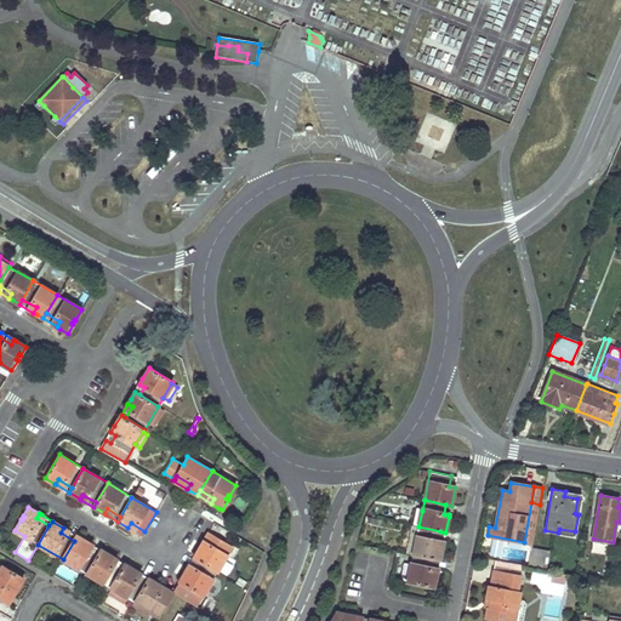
[(144,531),(131,523),(127,528),(132,530),(142,536),(144,531)]
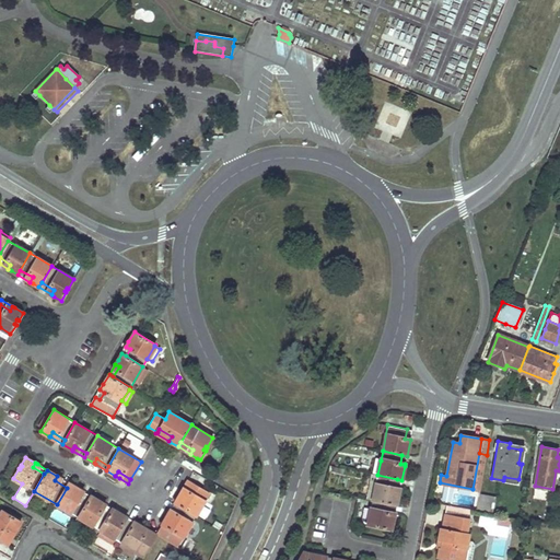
[(395,488),(397,479),(377,475),(372,500),(392,504),(396,504),(399,489),(395,488)]
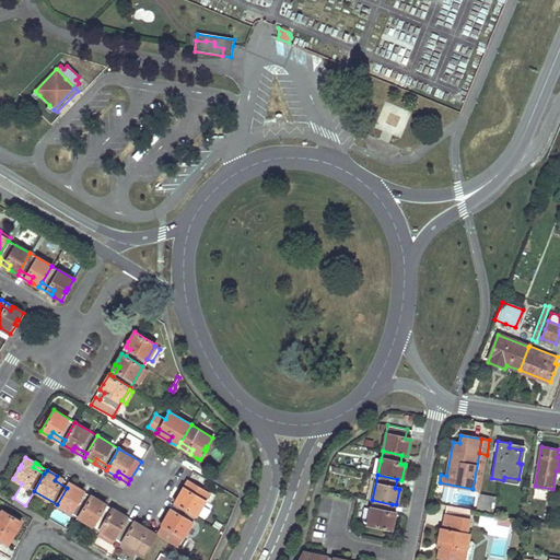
[(62,479),(57,476),(55,480),(67,488),(69,483),(62,479)]
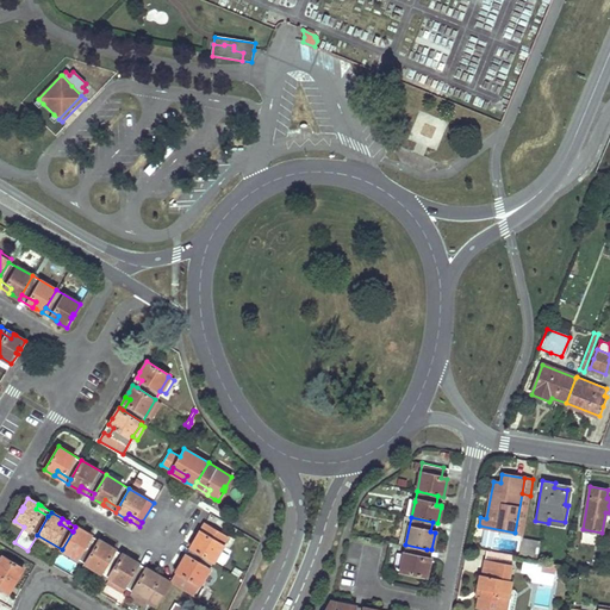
[(195,537),(201,540),(209,527),(204,523),(203,526),(195,537)]
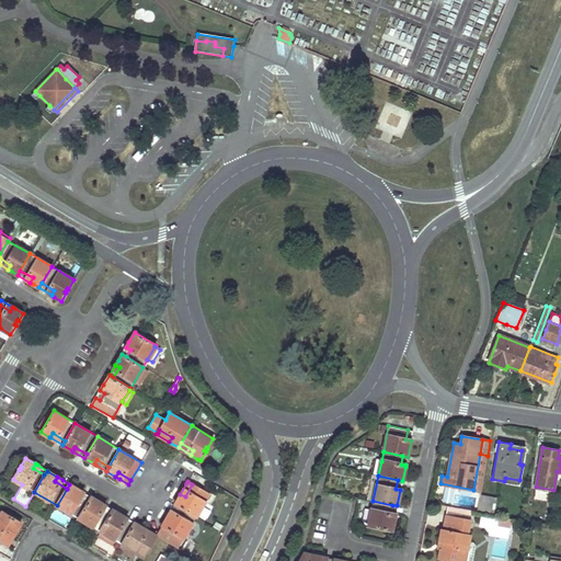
[(78,517),(89,501),(76,493),(79,490),(69,484),(67,489),(57,505),(78,517)]
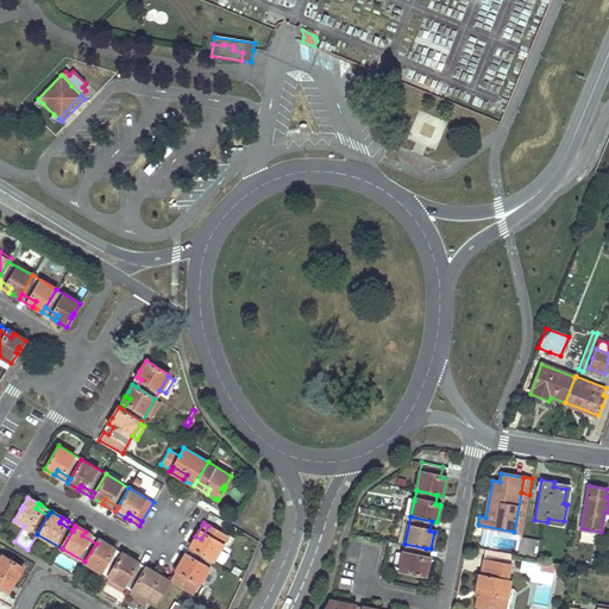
[(201,539),(195,537),(189,546),(195,548),(213,560),(227,537),(208,526),(201,539)]
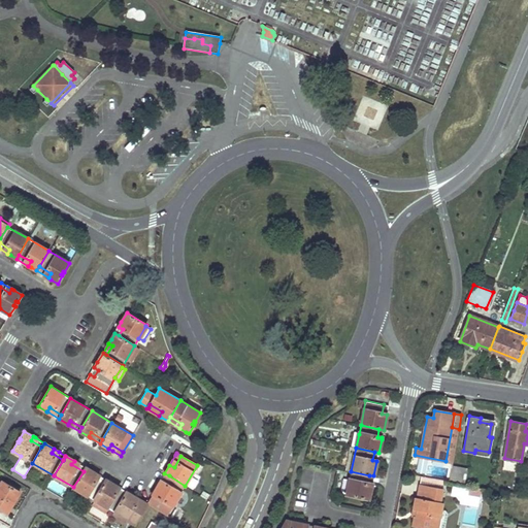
[(86,467),(74,461),(71,464),(84,471),(86,467)]
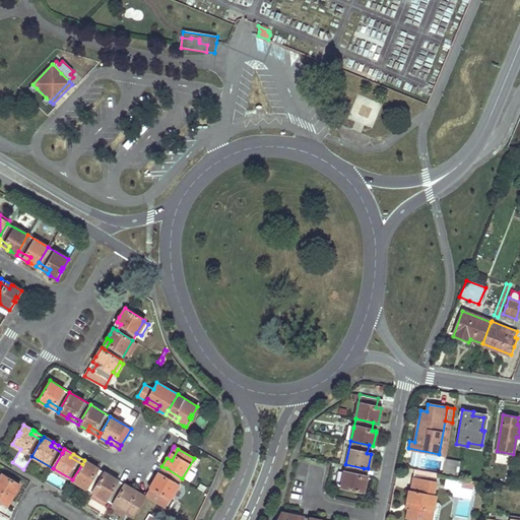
[(457,477),(458,469),(460,461),(446,458),(443,475),(457,477)]
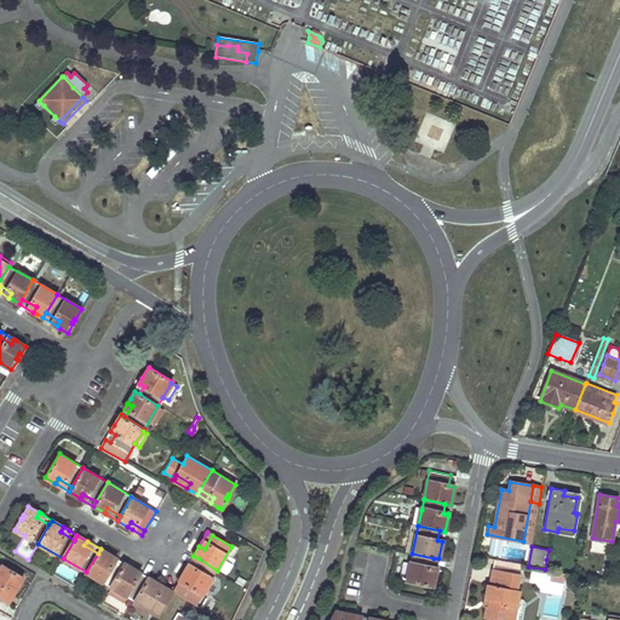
[(86,572),(110,586),(122,568),(108,560),(110,555),(101,549),(98,554),(86,572)]
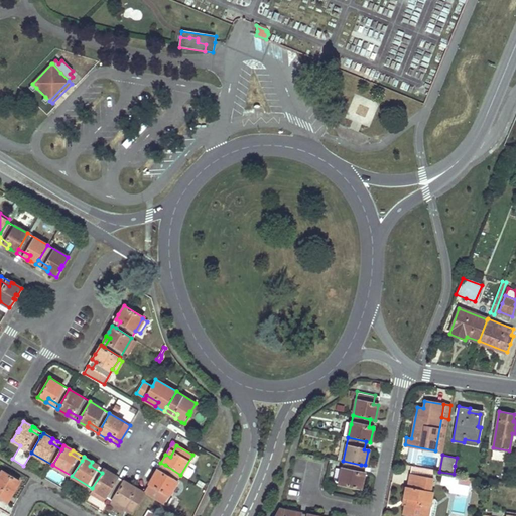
[(358,477),(361,465),(343,461),(341,469),(338,482),(338,484),(360,488),(363,478),(358,477)]
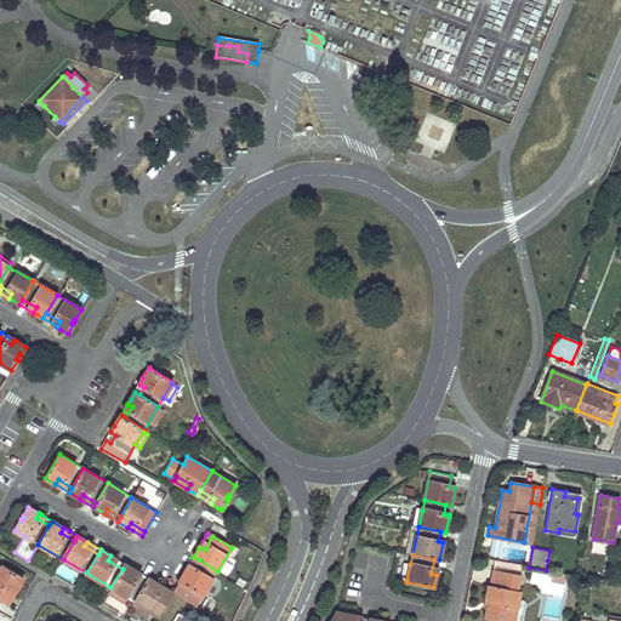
[(108,560),(123,569),(125,564),(118,560),(110,556),(108,560)]
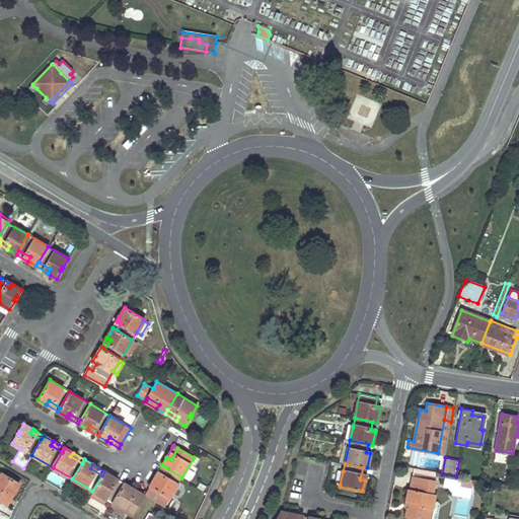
[(166,467),(161,465),(156,474),(155,476),(159,479),(166,467)]
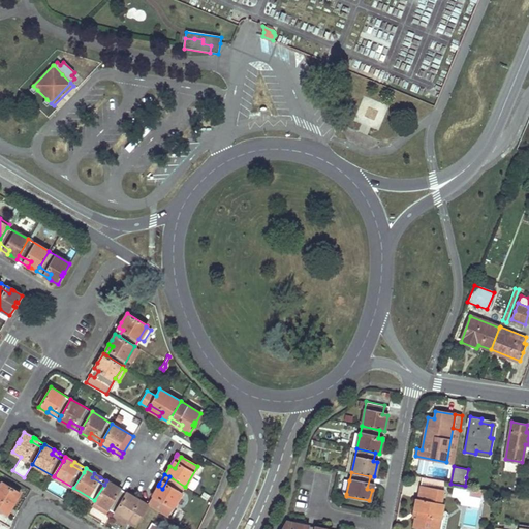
[(148,505),(167,517),(185,487),(169,476),(162,489),(158,486),(147,504),(148,505)]
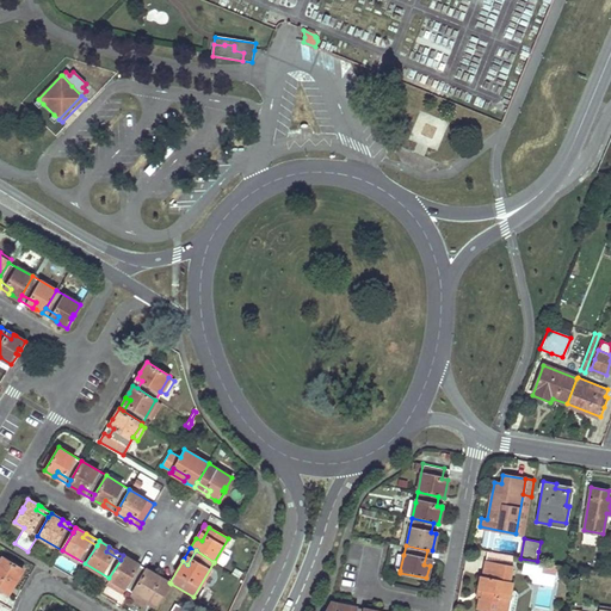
[(488,560),(512,566),(513,557),(489,553),(488,560)]
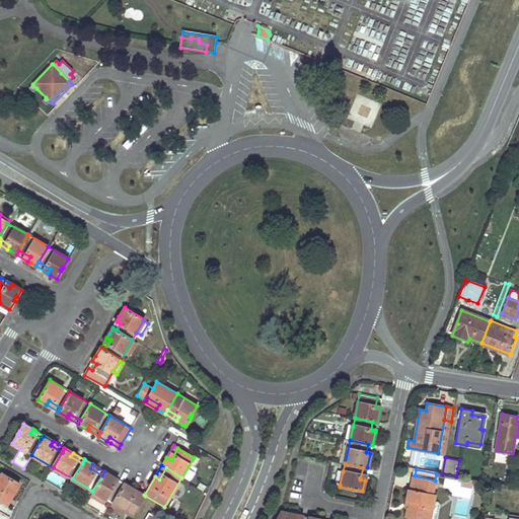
[(102,475),(92,491),(94,493),(106,500),(113,503),(123,487),(112,480),(114,476),(104,471),(102,475)]
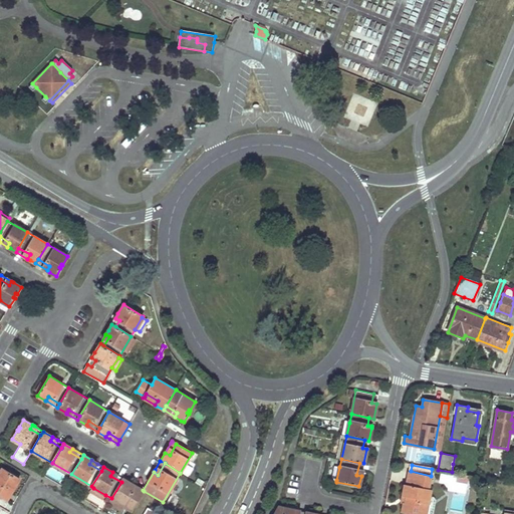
[(0,470),(0,495),(6,499),(19,479),(2,468),(0,471),(0,470)]
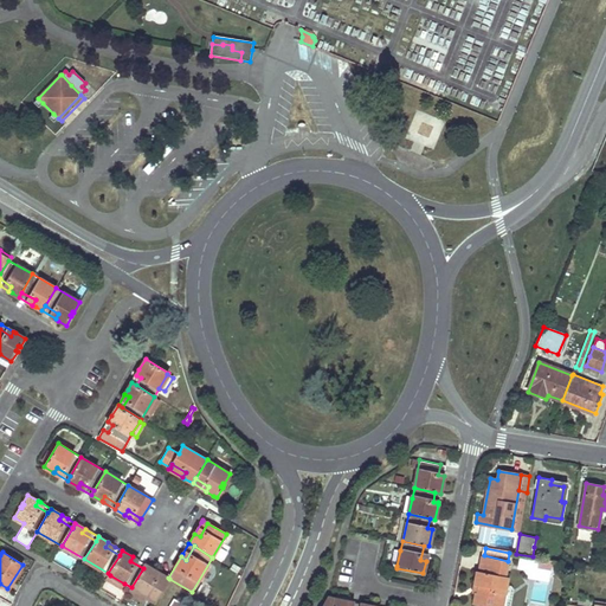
[(137,560),(133,556),(130,561),(143,568),(146,565),(137,560)]
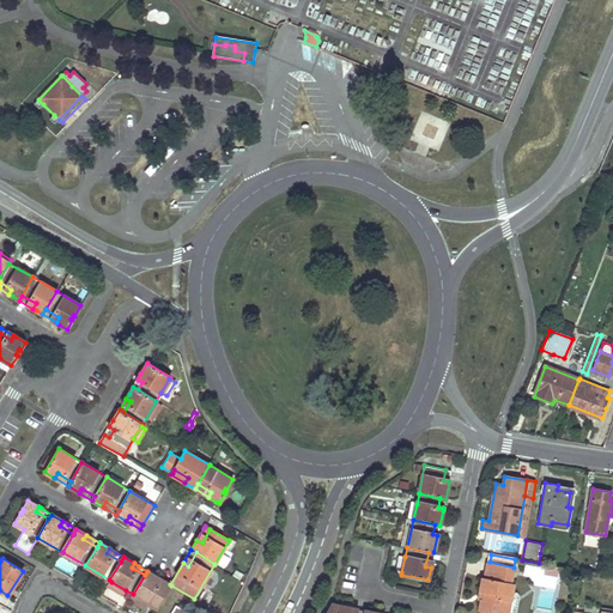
[(485,612),(508,612),(511,601),(513,593),(515,584),(511,583),(515,569),(489,563),(486,578),(484,577),(480,592),(485,593),(484,600),(483,599),(480,611),(484,612),(485,612)]
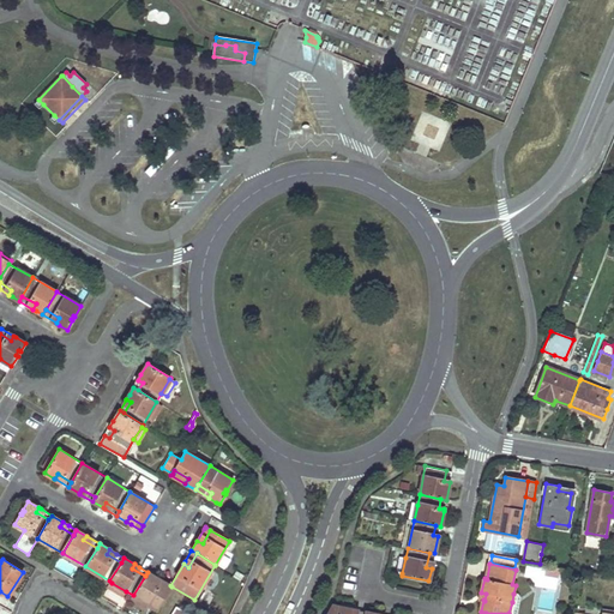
[(560,569),(542,565),(540,575),(558,578),(560,569)]
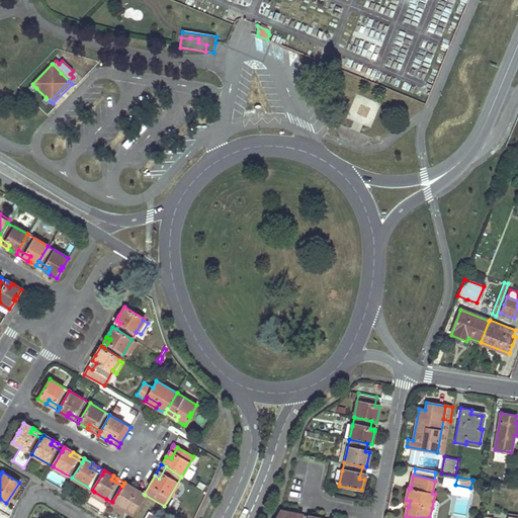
[(124,483),(122,486),(112,502),(126,510),(133,514),(143,498),(131,491),(133,488),(133,487),(124,483)]
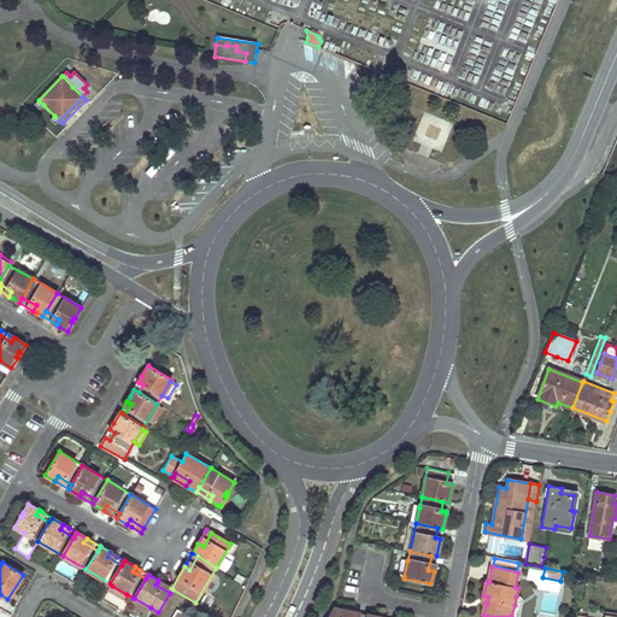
[(171,588),(158,581),(156,585),(170,593),(172,589),(171,588)]
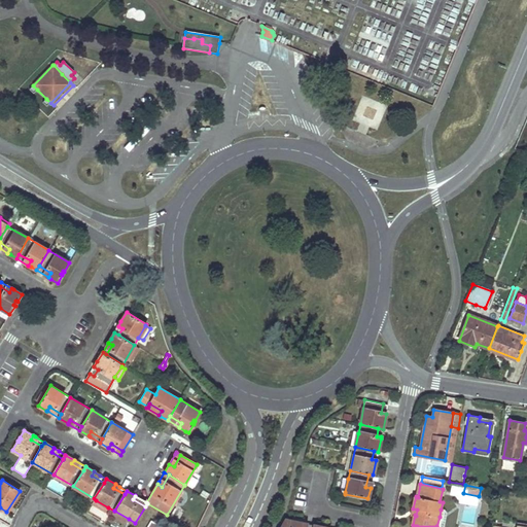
[(108,507),(96,500),(94,504),(105,512),(108,507)]
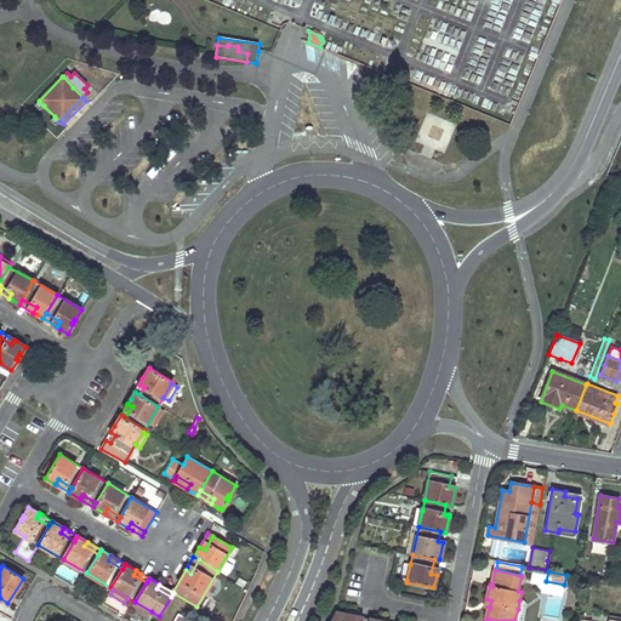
[(524,602),(519,600),(518,609),(514,620),(523,620),(527,605),(524,602)]
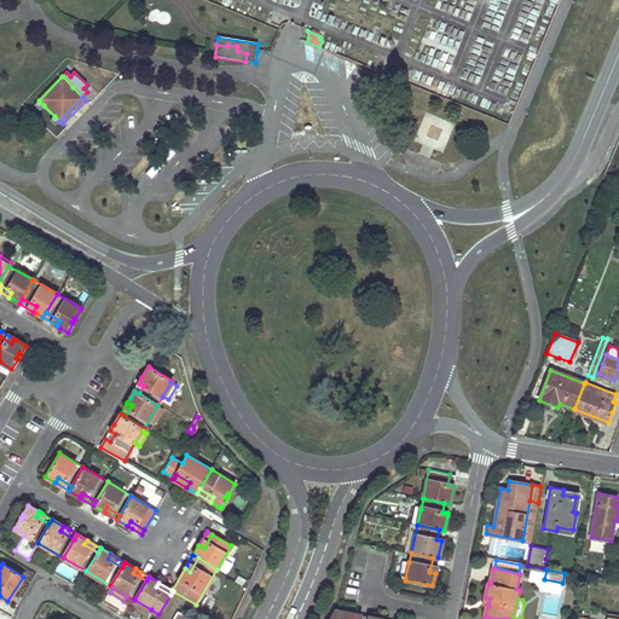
[(134,600),(131,606),(148,617),(151,609),(134,600)]
